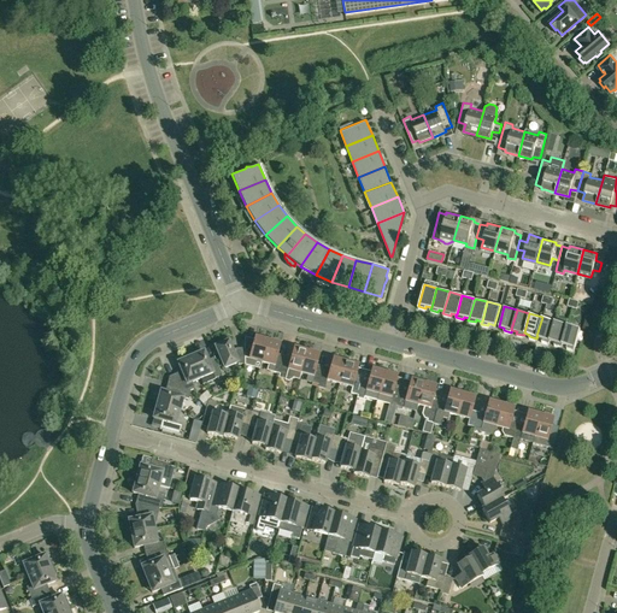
[(550,340),(554,320),(542,317),(536,336),(538,336),(542,337),(541,340),(548,342),(550,340)]
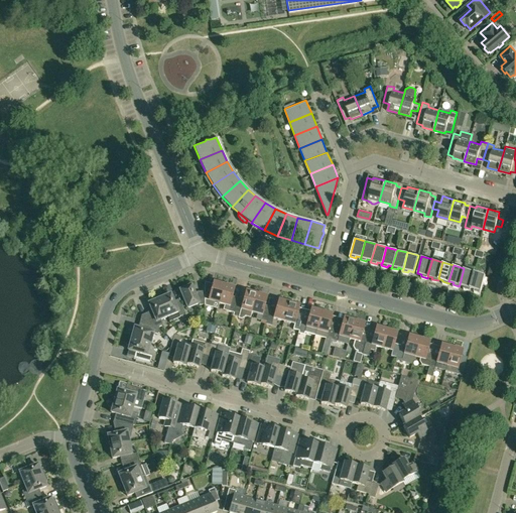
[(470,287),(475,271),(464,268),(460,284),(464,285),(464,287),(470,289),(470,287)]
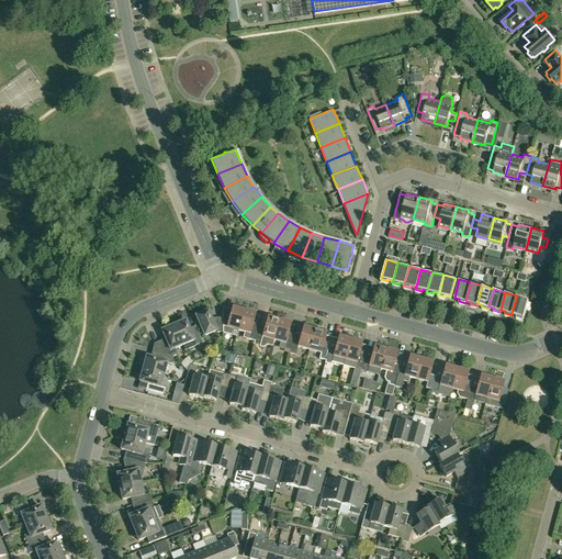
[(512,313),(517,314),(516,316),(523,319),(528,298),(517,295),(512,313)]
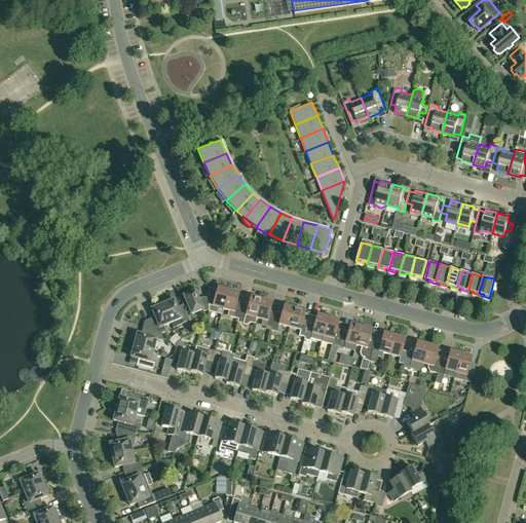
[(223,306),(228,288),(217,285),(214,299),(209,297),(209,309),(216,311),(218,305),(223,306)]
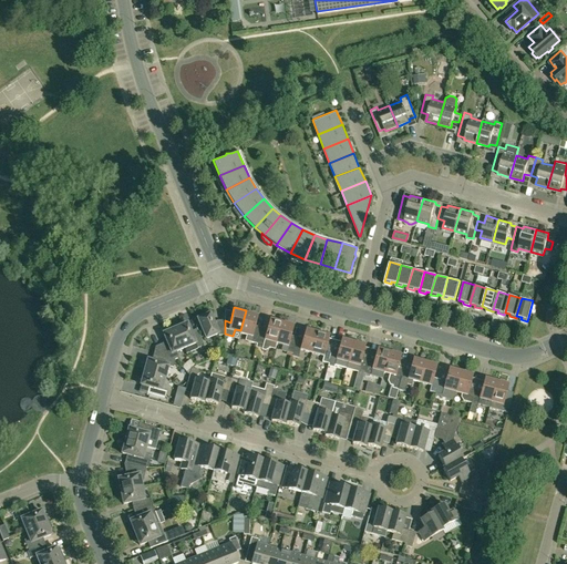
[(257,341),(260,328),(255,326),(258,314),(246,310),(240,330),(247,332),(246,336),(247,338),(248,339),(257,341)]
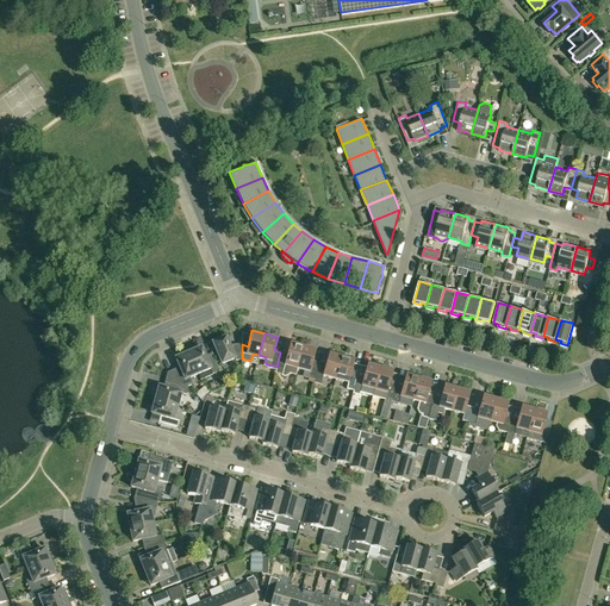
[(218,335),(211,337),(222,361),(235,356),(235,357),(242,357),(242,342),(234,342),(234,344),(230,345),(225,335),(222,336),(218,335)]
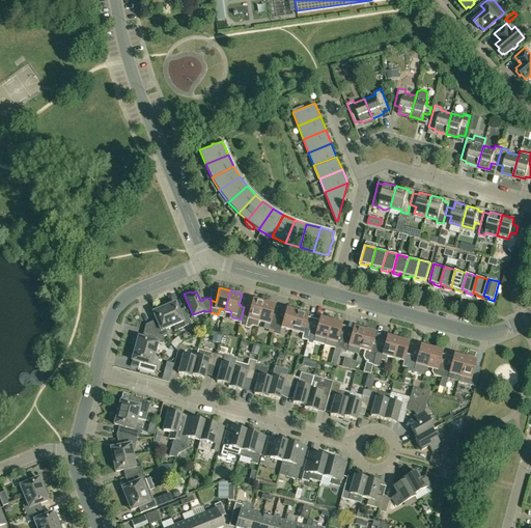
[(258,318),(263,300),(253,297),(250,308),(244,307),(241,320),(240,323),(249,326),(251,324),(252,323),(257,325),(259,318),(258,318)]
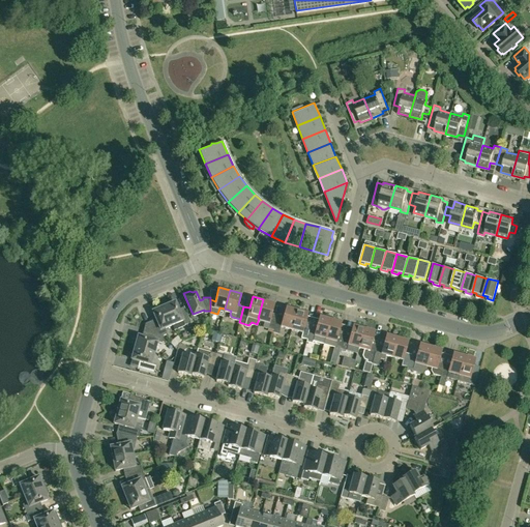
[(273,328),(276,316),(271,314),(274,302),(263,299),(258,318),(259,318),(264,320),(264,323),(265,325),(265,326),(273,328)]
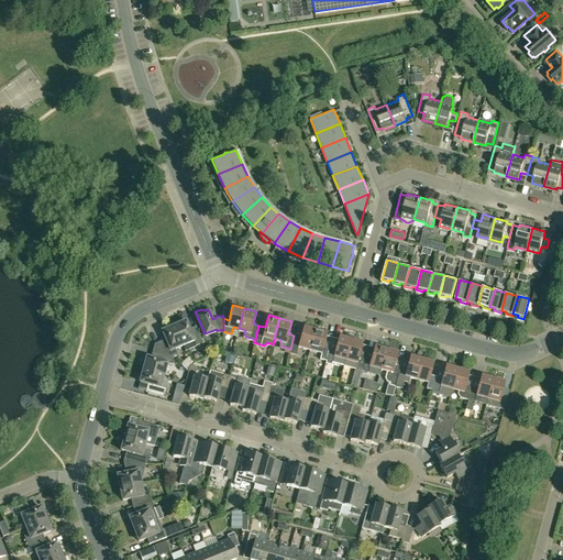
[(173,321),(183,343),(194,339),(196,343),(202,340),(196,324),(189,326),(186,319),(183,320),(179,319),(173,321)]
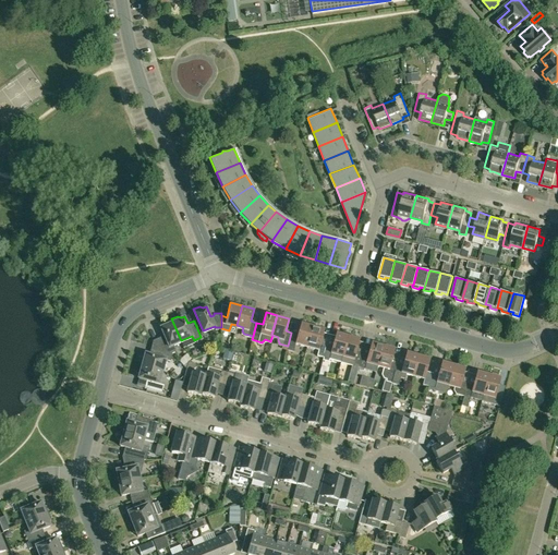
[(174,344),(181,340),(171,318),(166,321),(165,324),(160,326),(165,336),(165,338),(154,342),(159,348),(172,352),(171,351),(174,350),(176,347),(174,344)]
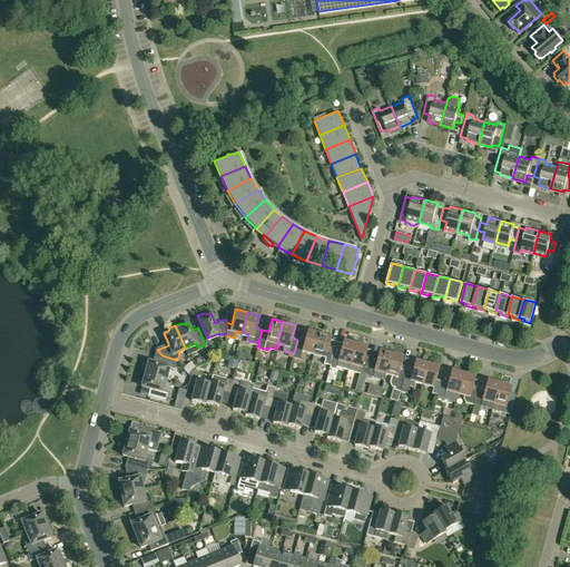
[(314,352),(320,332),(307,329),(304,341),(297,340),(294,353),(294,355),(300,357),(302,349),(314,352)]
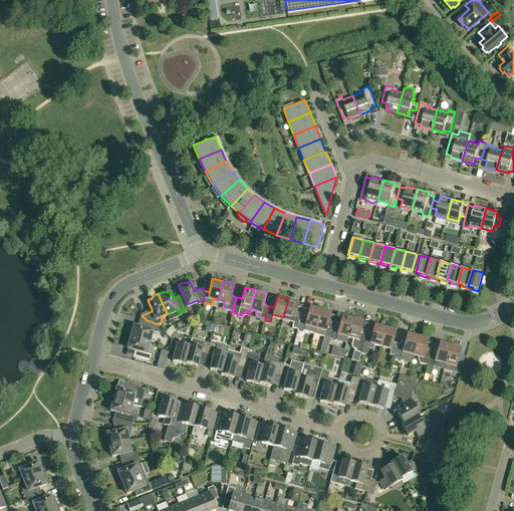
[(297,327),(301,315),(295,313),(298,302),(288,299),(283,317),(293,320),(292,325),(297,327)]
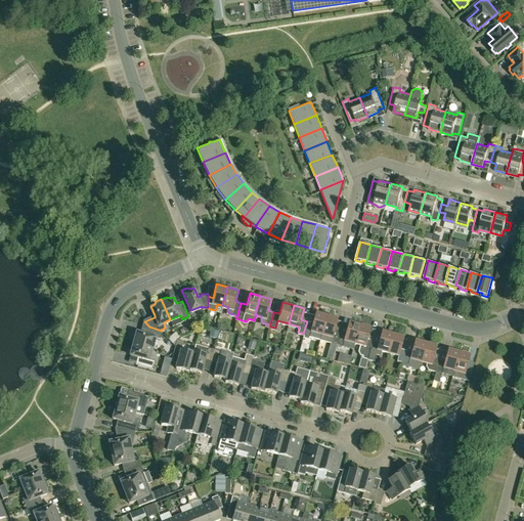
[(321,333),(326,314),(315,311),(312,322),(307,321),(303,334),(303,337),(308,338),(308,335),(320,338),(321,333)]
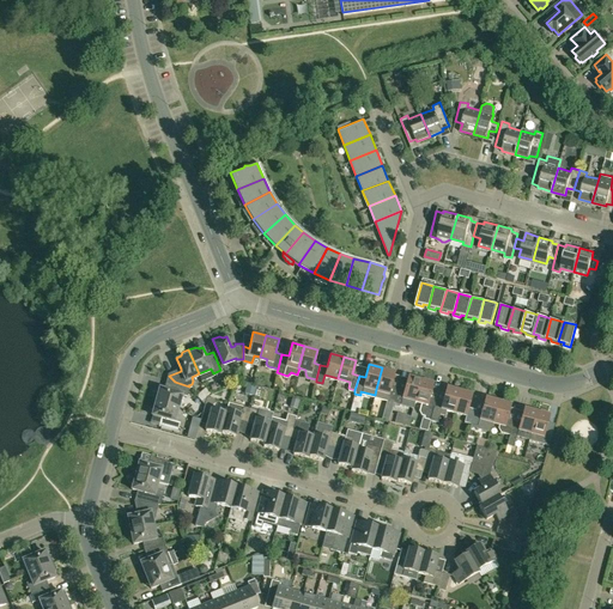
[(394,401),(398,385),(392,384),(395,371),(382,367),(376,389),(375,395),(394,401)]
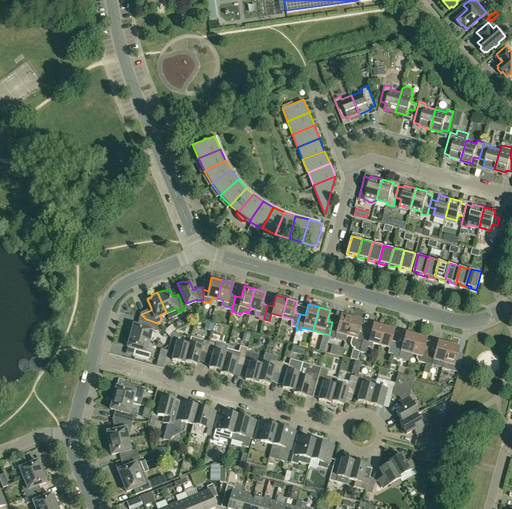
[(346,334),(351,316),(341,313),(338,324),(332,322),(329,335),(334,336),(333,338),(338,340),(341,332),(346,334)]
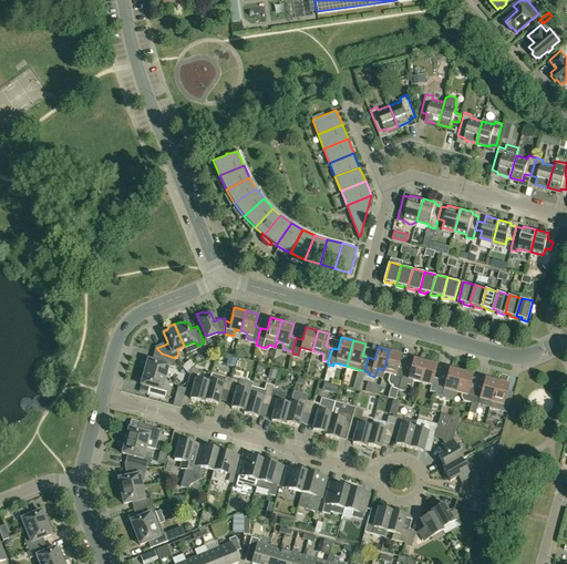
[(398,387),(403,367),(398,366),(401,354),(389,350),(383,370),(390,371),(388,379),(390,382),(392,383),(392,386),(398,387)]
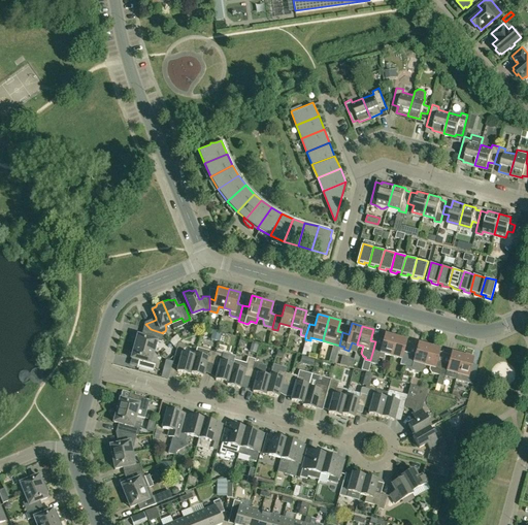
[(212,328),(210,337),(218,338),(220,330),(212,328)]
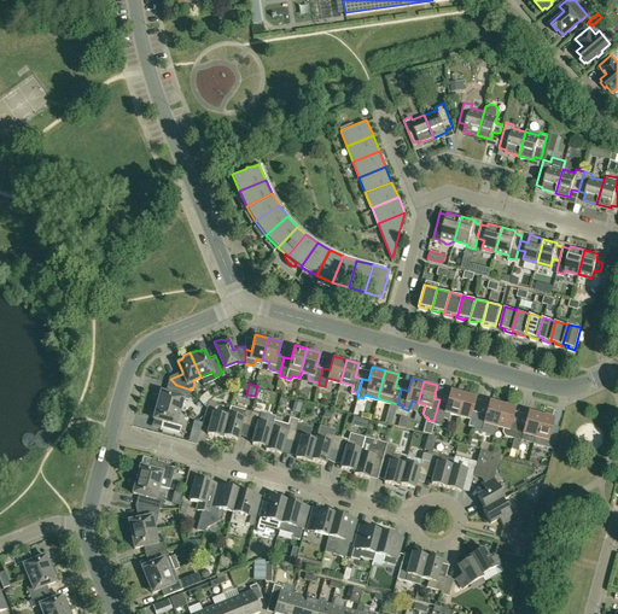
[(188,397),(191,390),(176,385),(174,391),(173,392),(161,389),(159,393),(156,396),(155,402),(180,409),(184,396),(188,397)]
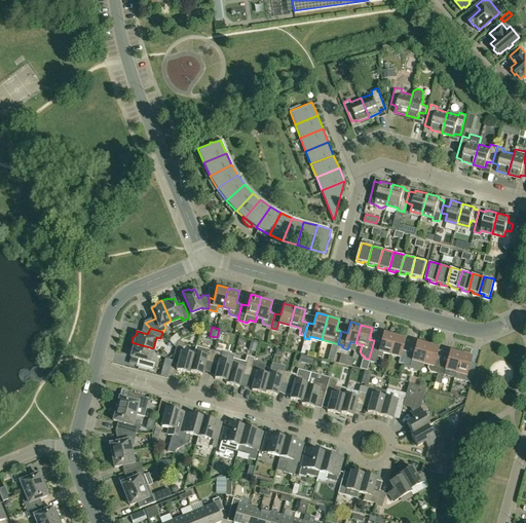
[(389,352),(395,334),(383,331),(380,342),(374,340),(369,359),(370,359),(374,361),(376,359),(377,353),(380,355),(382,353),(383,350),(389,352)]
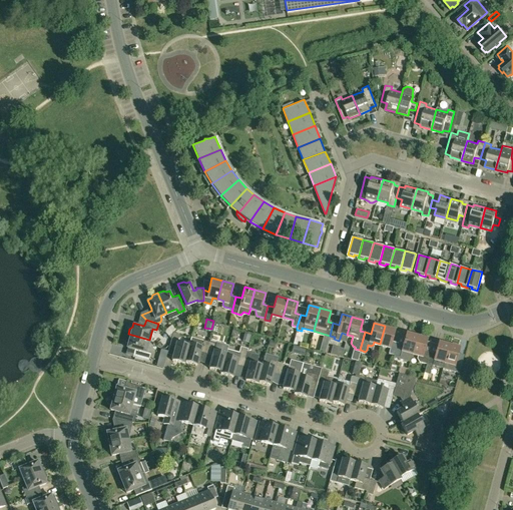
[(394,353),(398,341),(392,340),(395,328),(385,326),(380,344),(390,347),(389,352),(394,353)]
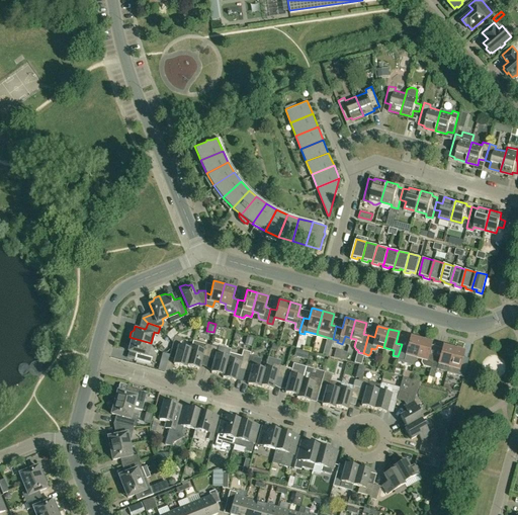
[(191,347),(190,347),(179,344),(181,335),(175,334),(171,347),(177,349),(174,361),(186,365),(187,363),(186,363),(191,347)]
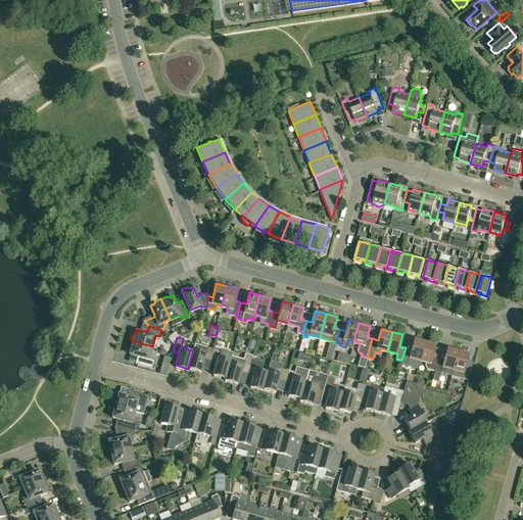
[(418,366),(420,359),(425,340),(414,337),(411,349),(406,347),(401,360),(401,362),(418,366)]
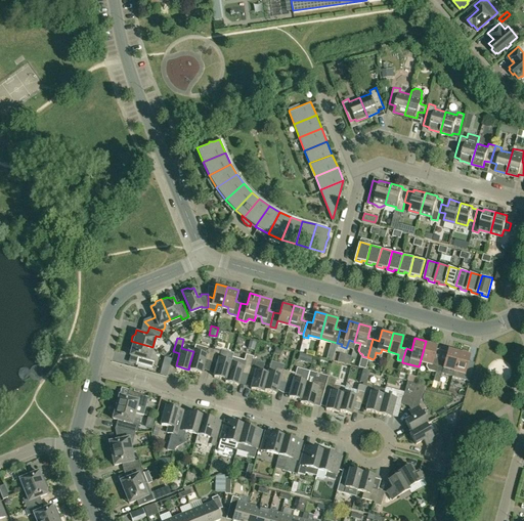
[(149,358),(153,347),(131,341),(129,347),(131,349),(130,353),(137,355),(135,362),(151,366),(154,359),(149,358)]
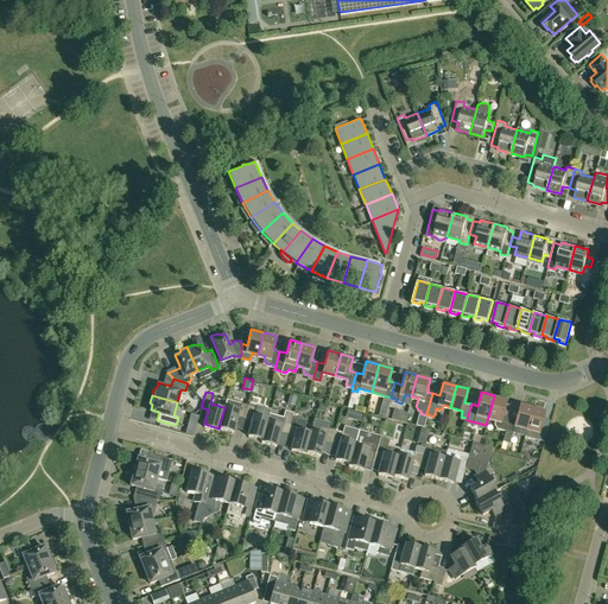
[(496,426),(506,430),(510,414),(504,412),(507,399),(494,395),(488,417),(495,419),(494,423),(496,426)]
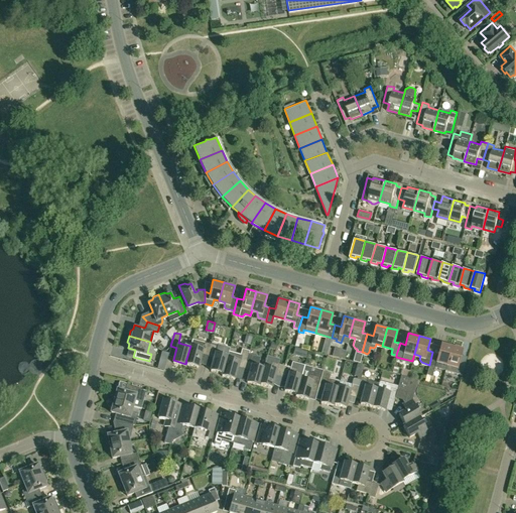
[(211,342),(205,341),(192,337),(189,346),(190,346),(185,362),(186,362),(198,365),(202,352),(208,354),(211,342)]
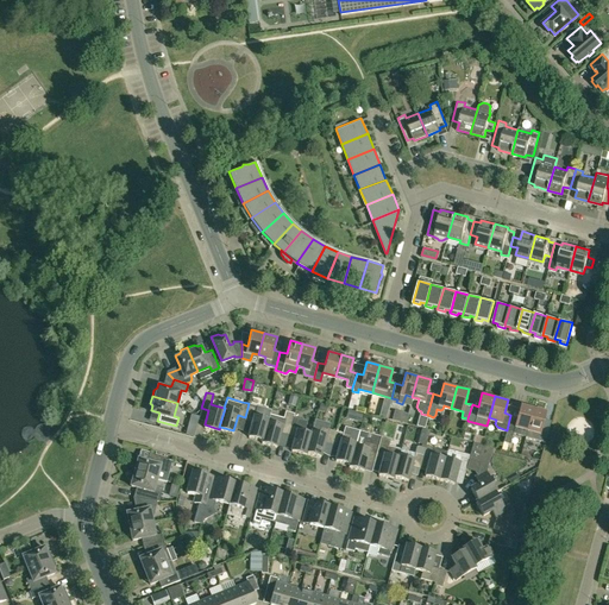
[(269,410),(256,407),(257,404),(249,402),(249,403),(245,417),(245,418),(252,421),(249,435),(263,439),(268,420),(270,413),(269,410)]
